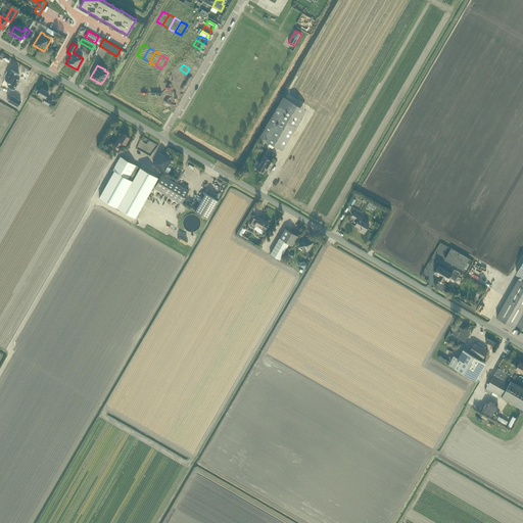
[(10,68),(3,79),(9,82),(7,86),(13,90),(19,79),(16,78),(18,74),(10,68)]
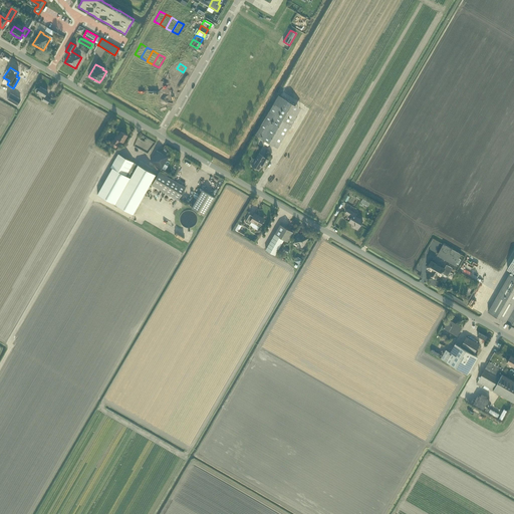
[(177,68),(174,72),(181,76),(183,72),(177,68)]
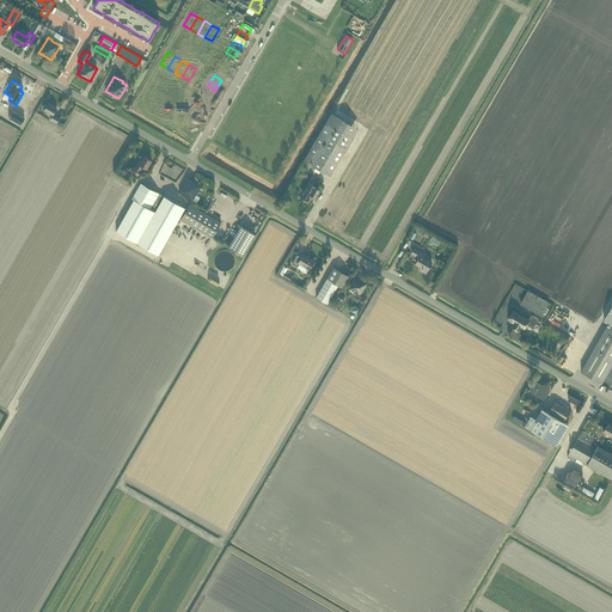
[(207,86),(203,92),(212,97),(215,91),(207,86)]
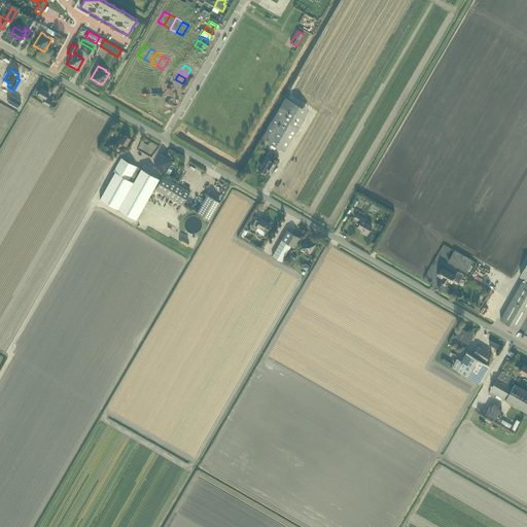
[(175,79),(173,84),(179,89),(182,83),(175,79)]
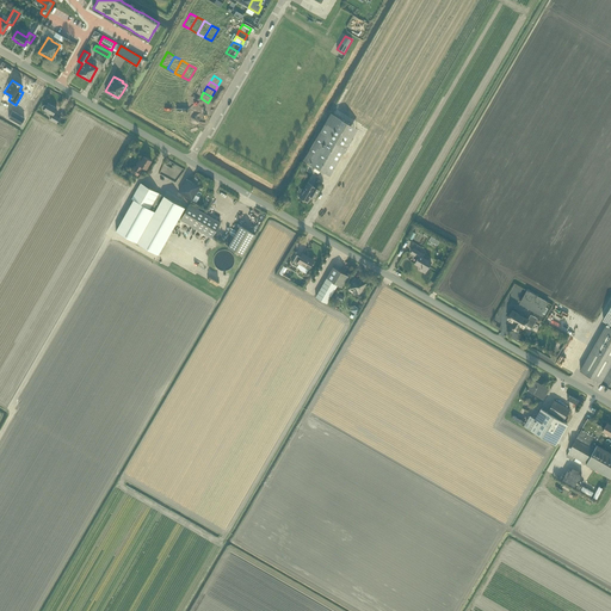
[(201,98),(197,104),(205,107),(208,103),(201,98)]
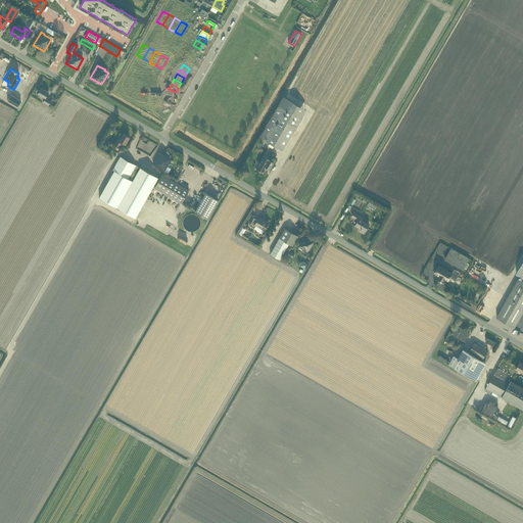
[(38,90),(37,90),(37,91),(36,92),(37,93),(37,94),(38,94),(45,98),(43,102),(48,105),(51,100),(46,97),(49,92),(41,88),(40,90),(39,90),(38,90)]
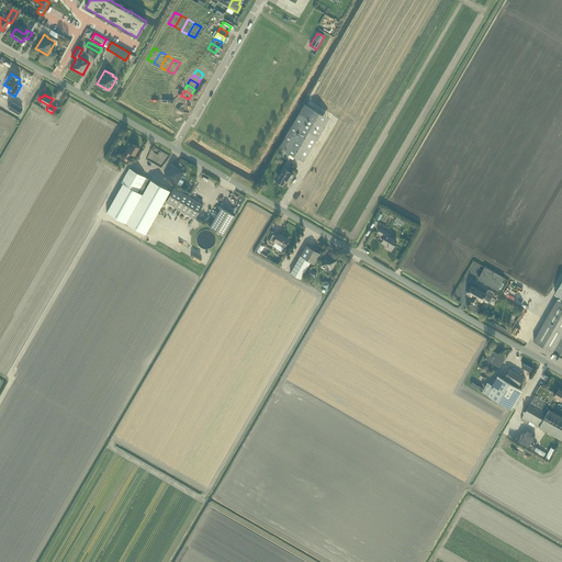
[(10,100),(7,107),(19,114),(22,107),(10,100)]
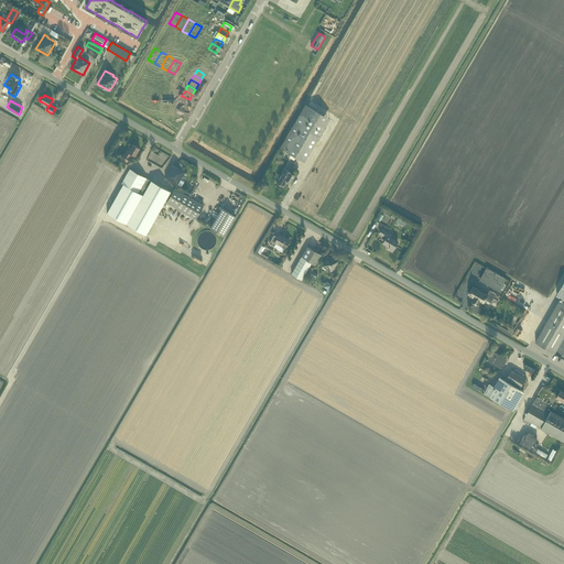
[(329,119),(317,111),(305,105),(280,148),(305,162),(329,119)]
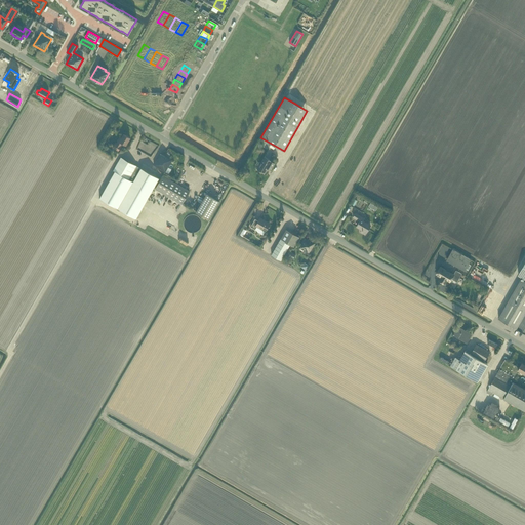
[(122,144),(126,146),(130,137),(124,134),(122,137),(120,136),(117,143),(116,143),(112,148),(119,151),(121,146),(122,144)]
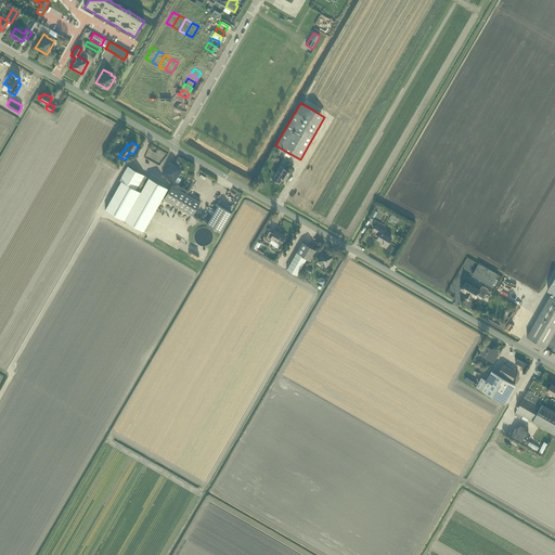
[(175,182),(182,169),(175,164),(173,165),(169,163),(163,175),(175,182)]
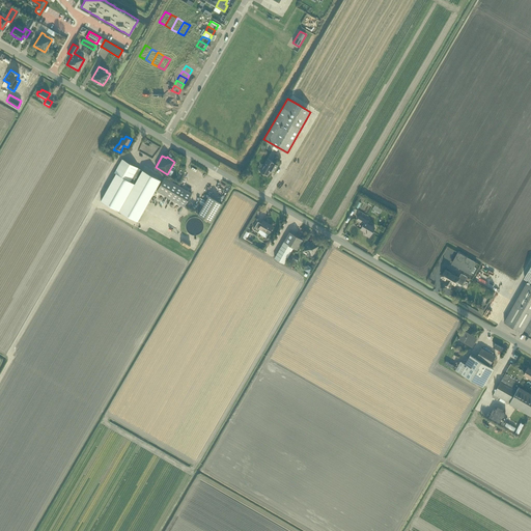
[(101,200),(138,221),(161,180),(122,159),(114,172),(116,173),(101,200)]
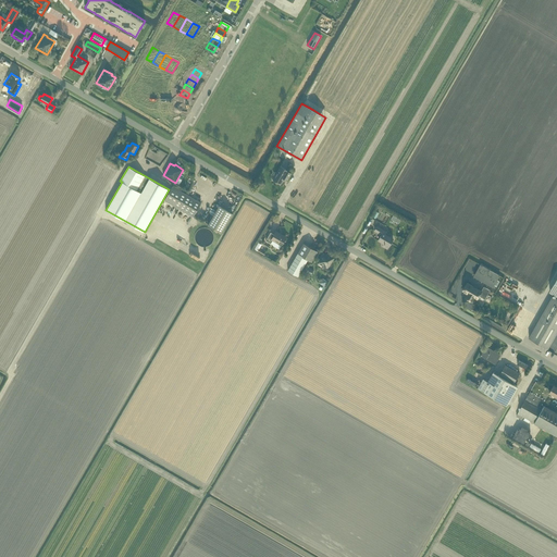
[(273,174),(273,175),(274,176),(273,180),(281,184),(284,178),(287,181),(292,173),(281,166),(277,172),(276,172),(275,172),(274,173),(273,174)]
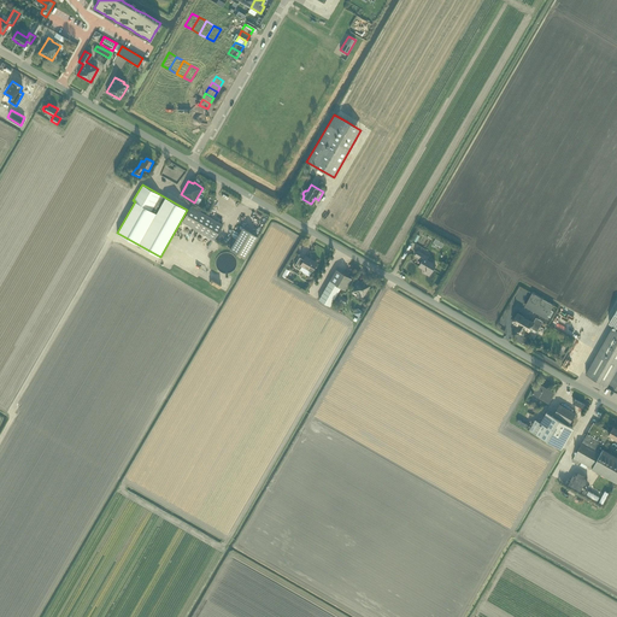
[(223,224),(192,206),(182,222),(213,240),(223,224)]
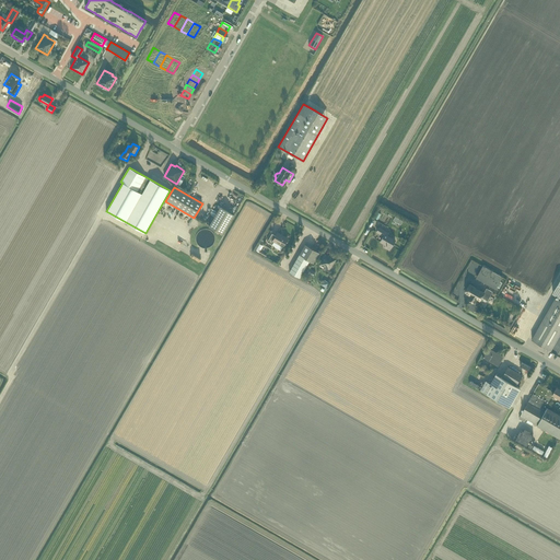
[(220,207),(209,226),(222,234),(234,214),(220,207)]
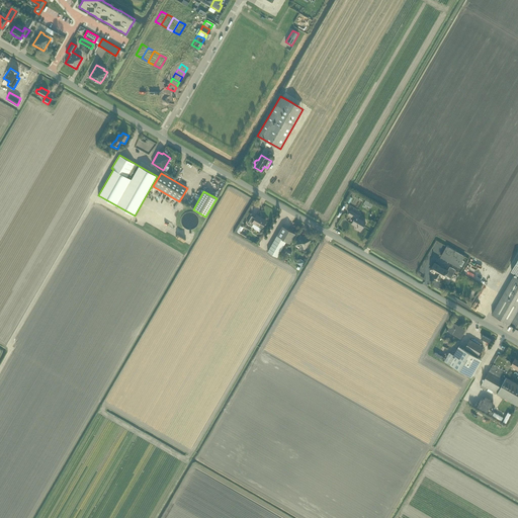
[(360,232),(363,227),(366,222),(359,218),(360,216),(350,209),(347,214),(354,219),(351,224),(356,227),(355,229),(360,232)]
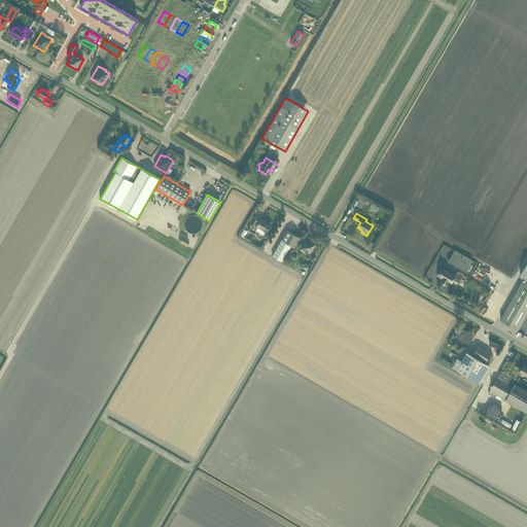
[(201,225),(201,224),(201,223),(201,221),(200,220),(199,219),(198,218),(197,217),(195,217),(194,217),(192,217),(190,217),(189,218),(188,219),(187,220),(186,221),(186,223),(186,224),(186,226),(186,227),(187,229),(188,230),(189,231),(190,232),(192,232),(194,233),(195,232),(197,232),(198,231),(199,231),(200,230),(201,227),(201,225)]
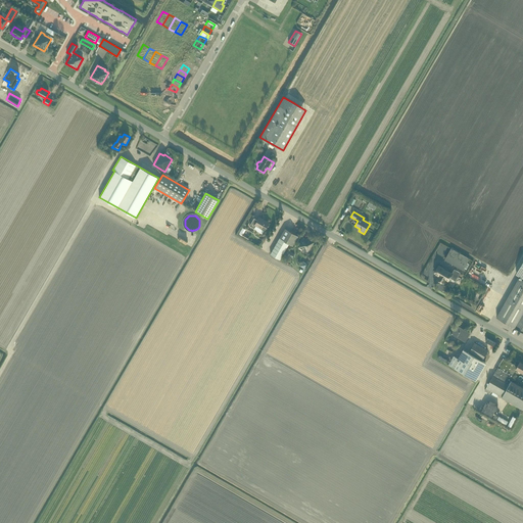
[(263,234),(265,229),(269,223),(263,220),(264,219),(259,217),(257,220),(254,218),(249,226),(255,229),(256,231),(263,234)]
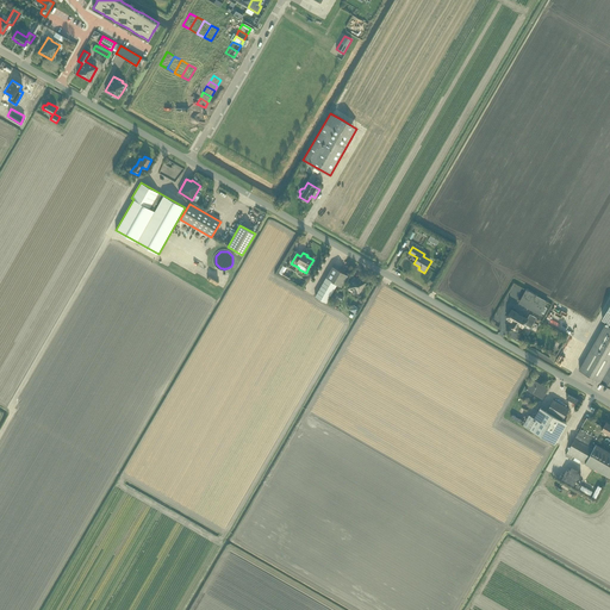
[(287,268),(286,267),(282,265),(279,273),(290,279),(291,278),(284,273),(287,268)]
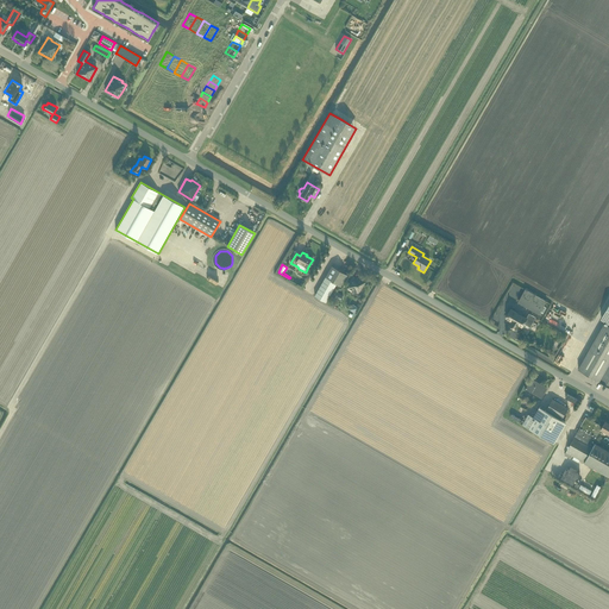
[(343,272),(333,267),(332,265),(314,296),(326,302),(337,284),(340,287),(347,276),(343,272)]
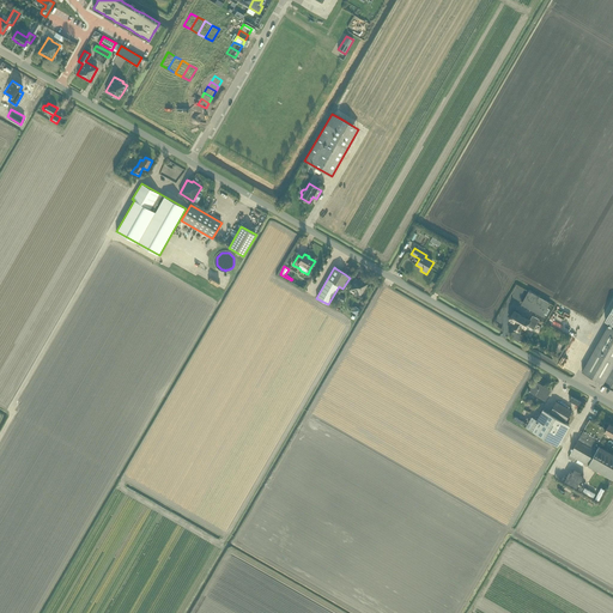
[(360,296),(368,284),(360,279),(359,280),(356,278),(350,290),(360,296)]
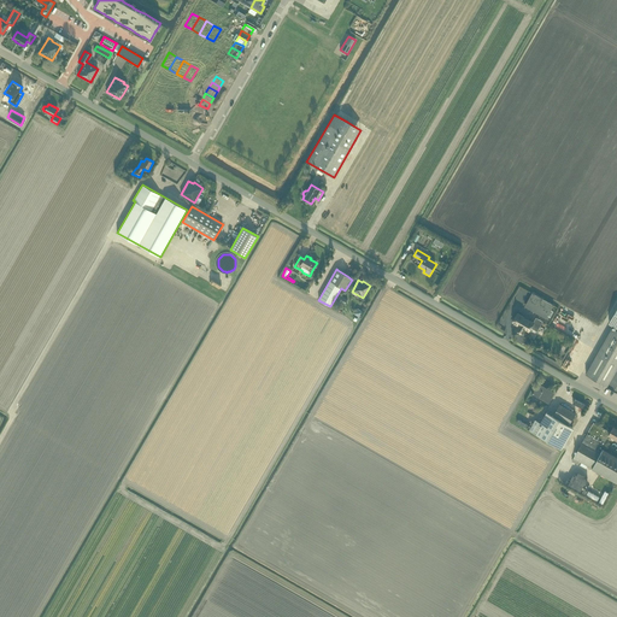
[(533,293),(524,306),(546,318),(554,305),(533,293)]
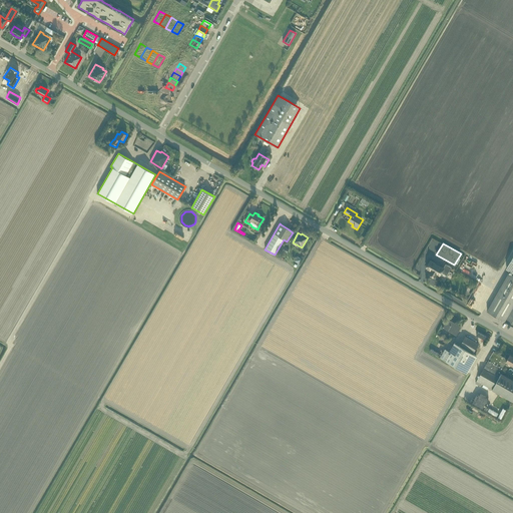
[(512,257),(507,269),(512,273),(512,275),(509,273),(487,311),(512,326),(512,257)]
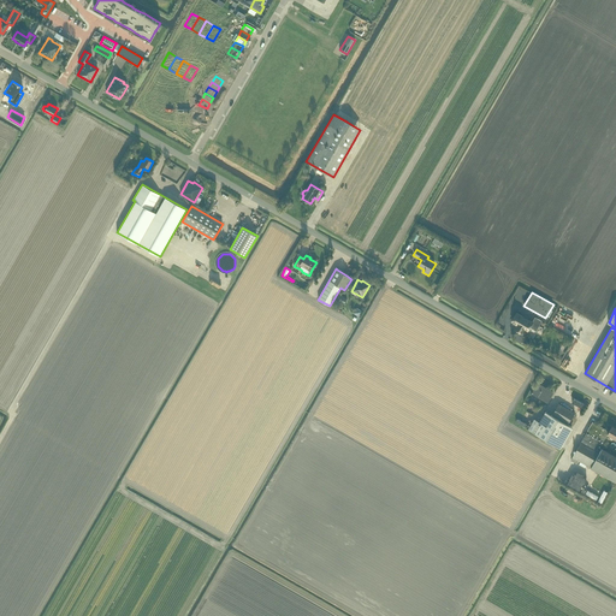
[(533,321),(525,317),(516,312),(511,321),(517,325),(515,330),(522,333),(527,325),(537,331),(543,321),(535,317),(533,321)]
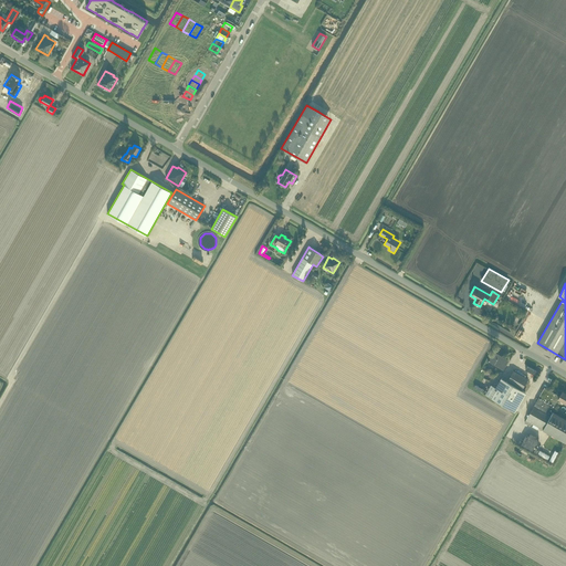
[(494,352),(489,362),(503,369),(507,363),(501,358),(502,356),(494,352)]
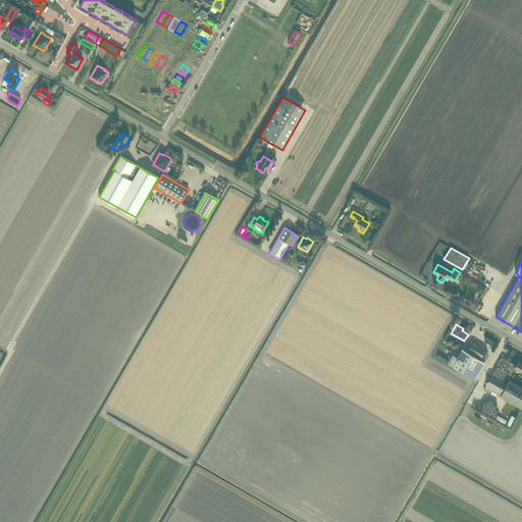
[(481,360),(487,350),(474,342),(468,352),(463,348),(457,357),(454,354),(448,363),(475,379),(486,362),(481,360)]
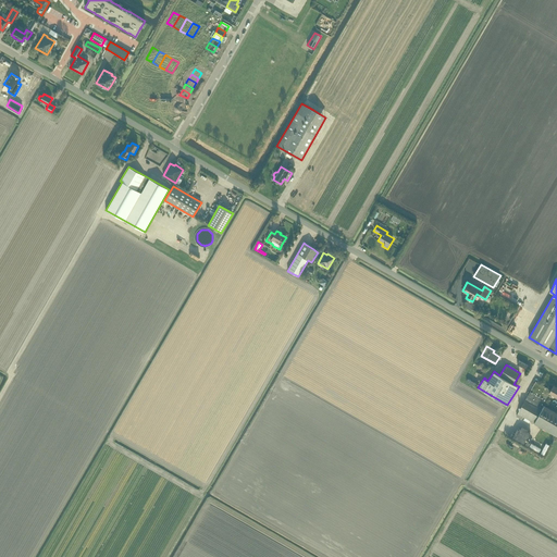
[(556,411),(544,405),(551,393),(556,396),(556,387),(554,385),(552,390),(536,382),(519,413),(518,413),(517,417),(522,419),(523,417),(534,423),(556,435),(556,411)]
